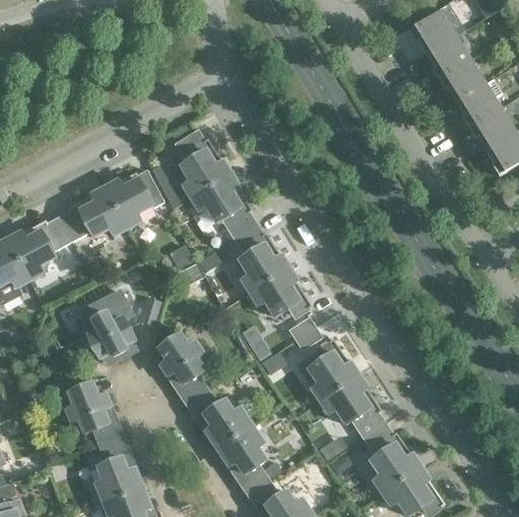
[(496,10),(490,0),(475,0),(485,16),(496,10)]
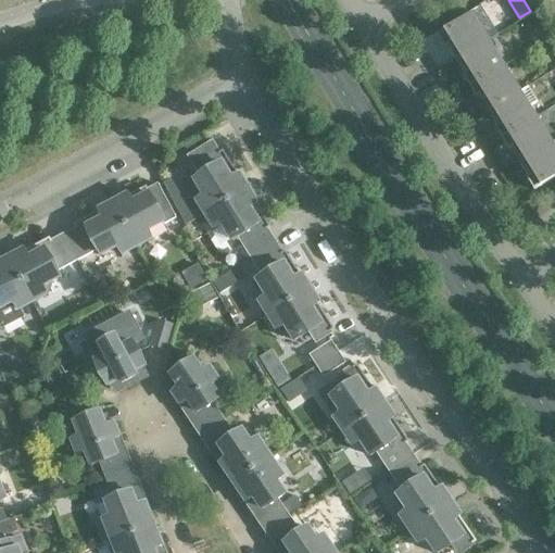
[(541,0),(554,17),(554,0),(541,0)]
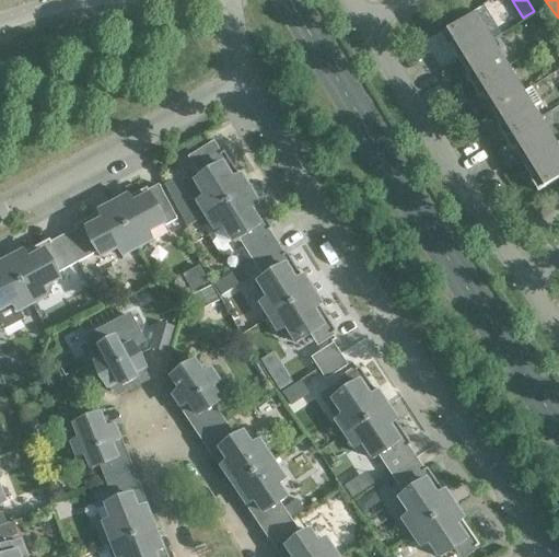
[(450,44),(458,58),(488,41),(478,25),(481,24),(474,12),(440,33),(447,45),(450,44)]
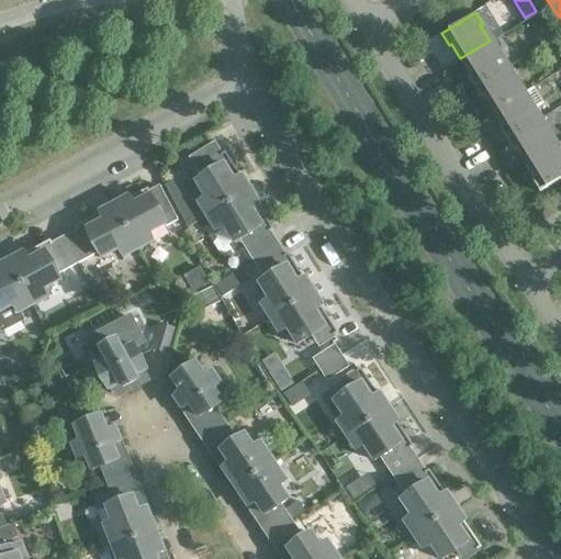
[(552,37),(545,25),(534,32),(540,44),(552,37)]
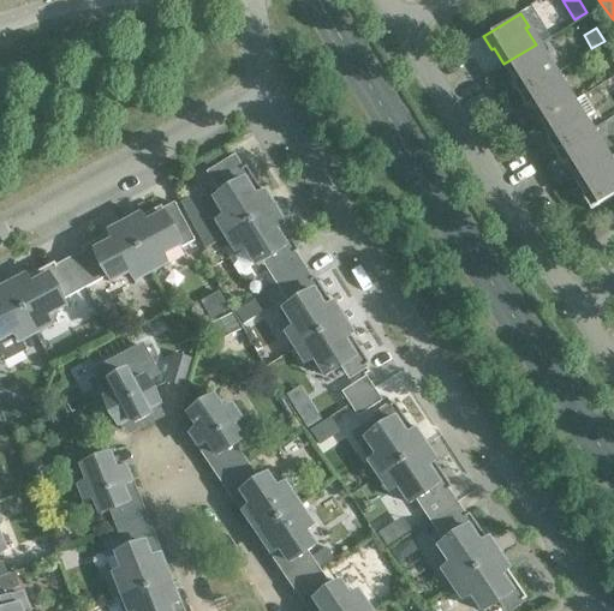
[(612,54),(604,41),(591,48),(600,61),(612,54)]
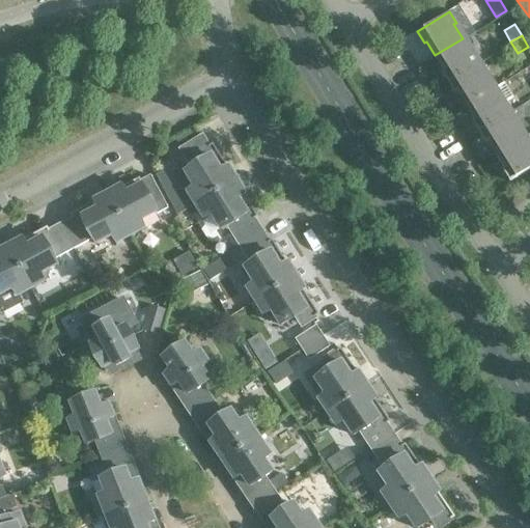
[(471,52),(463,38),(435,55),(443,68),(441,71),(447,81),(480,60),(474,50),(471,52)]
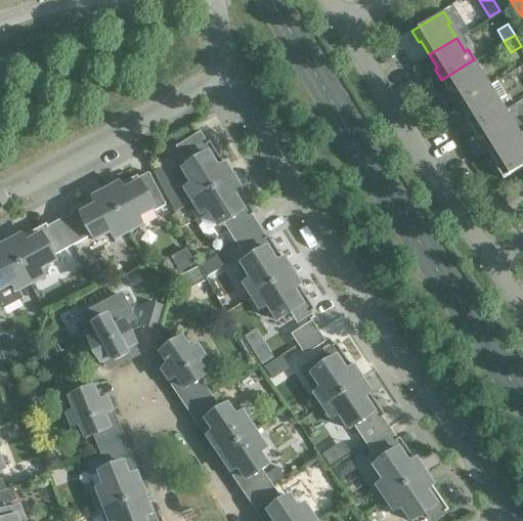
[(480,70),(474,59),(441,80),(448,90),(450,89),(459,102),(486,85),(477,72),(480,70)]
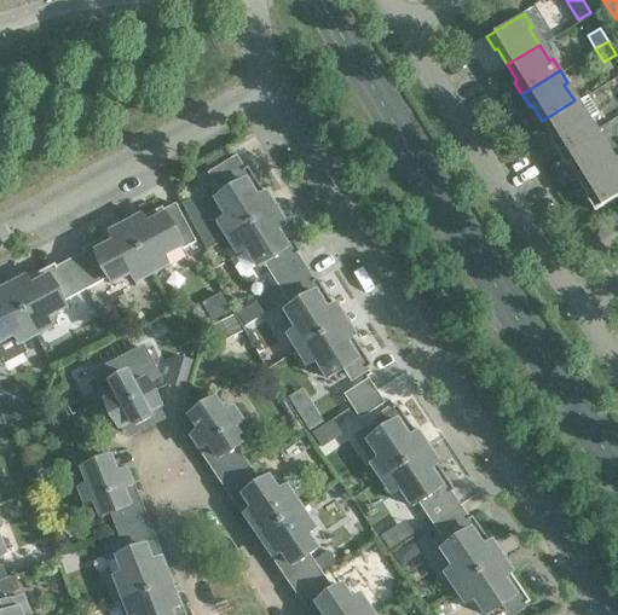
[(558,151),(595,127),(588,116),(598,110),(587,93),(575,100),(542,121),(553,137),(549,139),(558,151)]
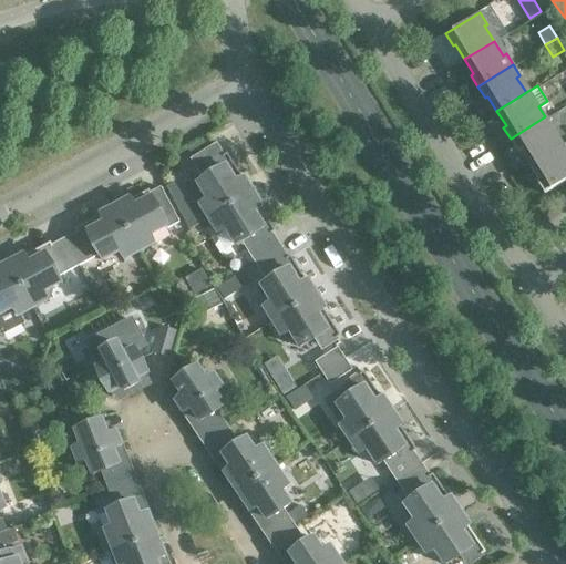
[(552,127),(545,116),(511,139),(517,150),(520,147),(528,163),(558,144),(549,130),(552,127)]
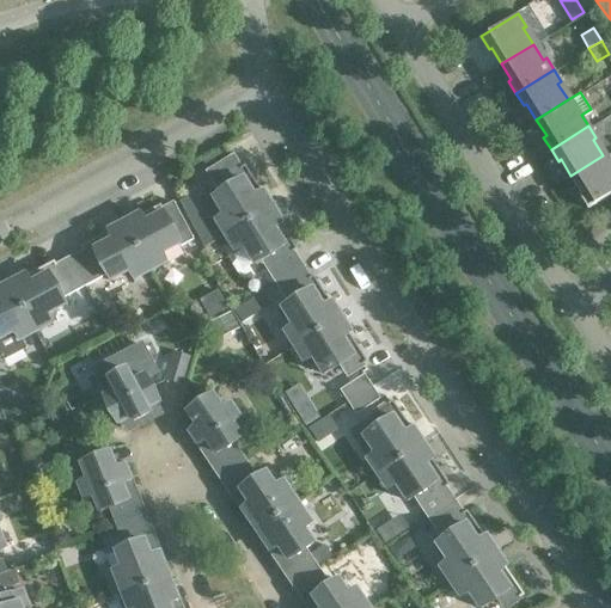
[(215,217),(225,233),(263,209),(255,197),(263,192),(244,163),(242,165),(233,151),(205,169),(218,190),(213,194),(224,212),(215,217)]
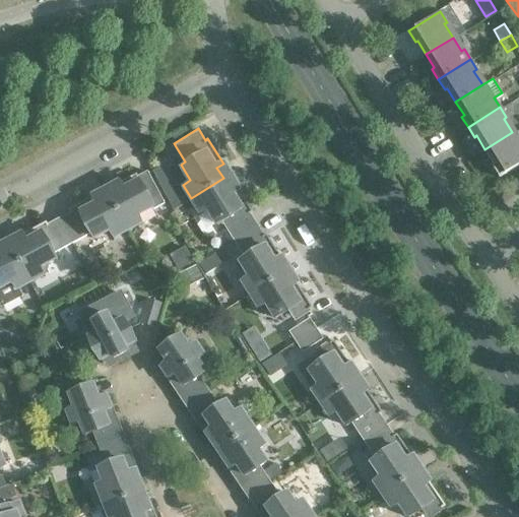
[(518,143),(512,132),(484,149),(494,163),(492,165),(498,176),(518,162),(518,143)]
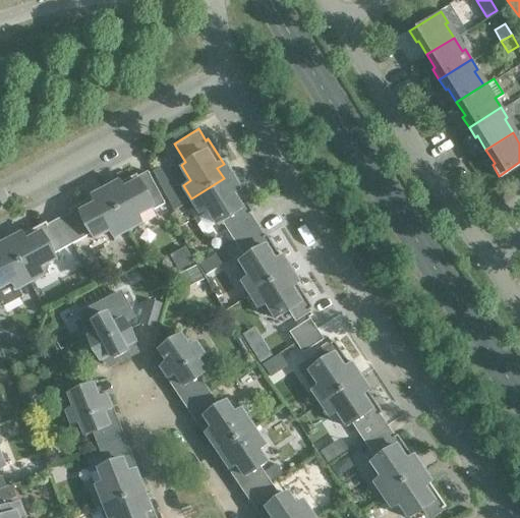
[(120,188),(109,194),(127,228),(140,221),(137,213),(152,206),(153,208),(164,202),(147,169),(136,175),(135,172),(117,182),(120,188)]
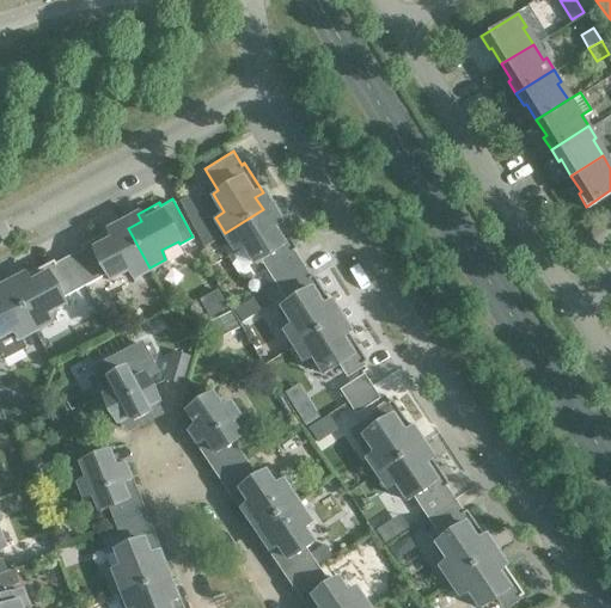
[(270,221),(263,209),(225,233),(234,249),(244,244),(255,262),(261,258),(274,280),(301,262),(294,249),(297,247),(277,217),(270,221)]
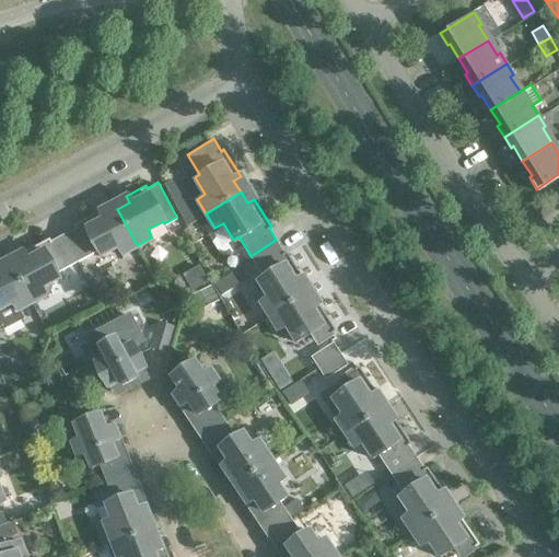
[(74,227),(62,233),(77,259),(97,248),(100,254),(117,245),(121,253),(137,245),(117,209),(105,216),(102,208),(73,223),(74,227)]
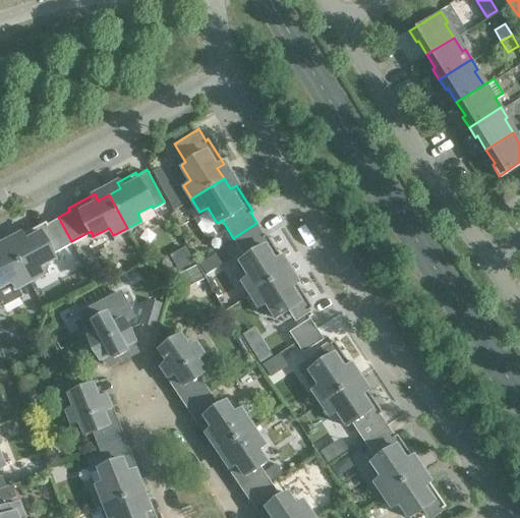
[(71,241),(58,217),(47,223),(45,220),(18,234),(22,240),(11,246),(30,280),(43,273),(39,265),(55,256),(53,251),(71,241)]
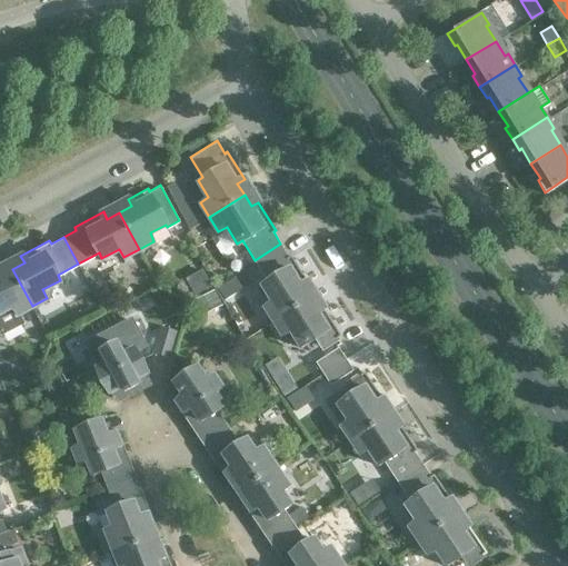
[(288,256),(280,244),(255,260),(267,280),(261,284),(272,300),(263,305),(273,319),(308,298),(301,286),(308,283),(291,255),(288,256)]
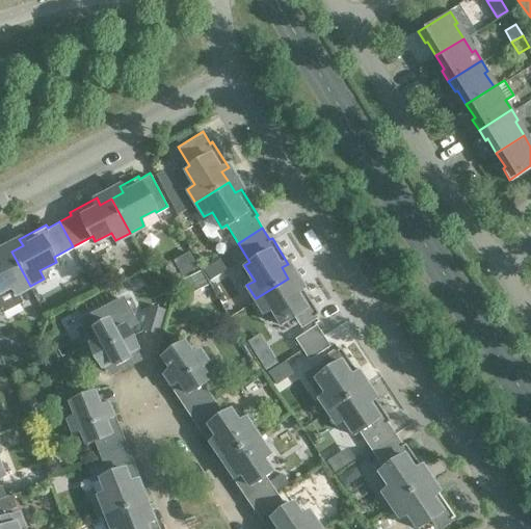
[(17,293),(30,286),(11,252),(0,258),(0,309),(1,311),(21,300),(17,293)]
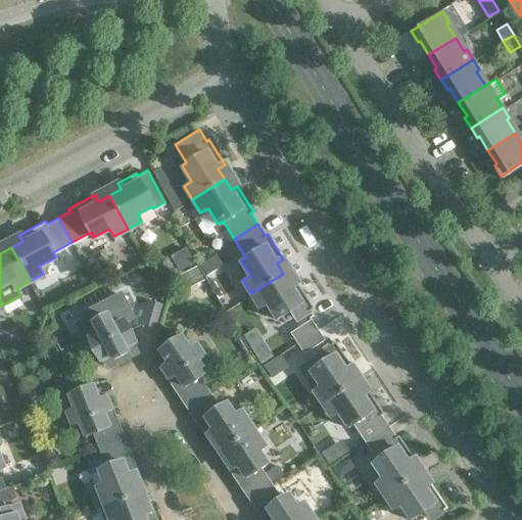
[(199,263),(205,274),(217,267),(209,256),(199,263)]
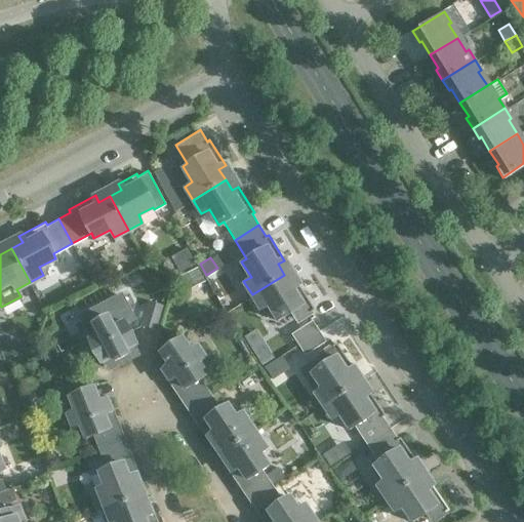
[(204,278),(197,265),(177,275),(185,288),(204,278)]
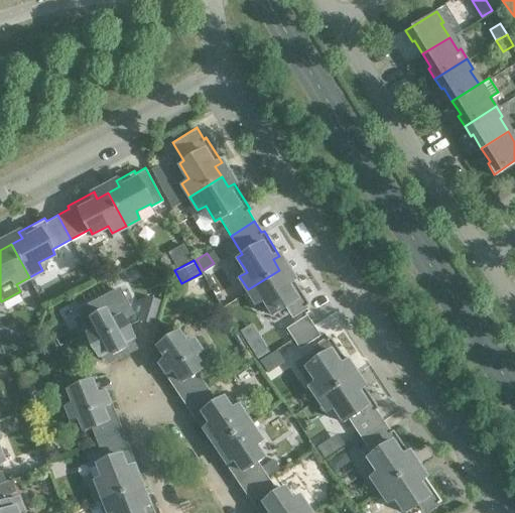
[(94,272),(107,271),(107,263),(94,264),(94,272)]
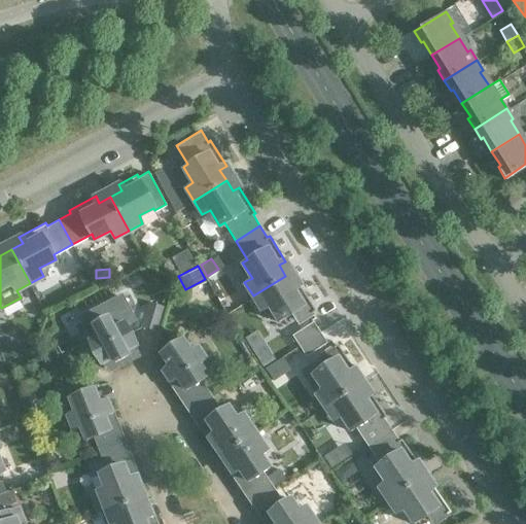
[(292,286),(285,276),(253,295),(261,309),(269,305),(278,320),(294,311),(300,319),(311,311),(312,312),(315,310),(299,282),(292,286)]
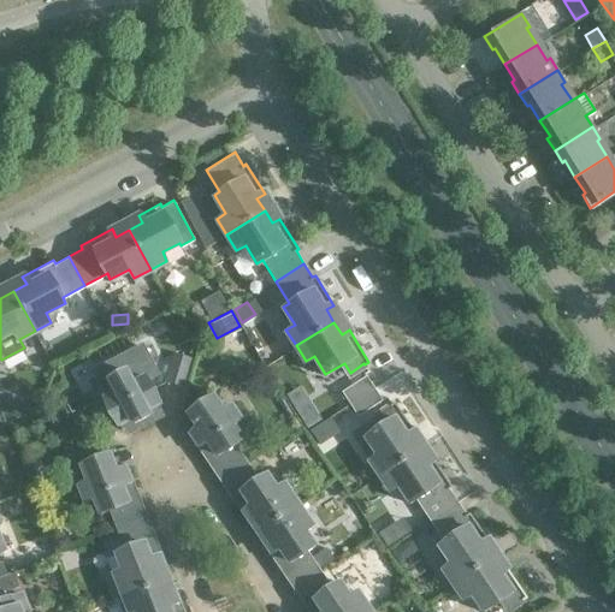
[(102,364),(106,372),(117,391),(104,398),(117,425),(130,417),(134,422),(149,414),(146,409),(160,402),(146,375),(155,370),(141,344),(102,364)]
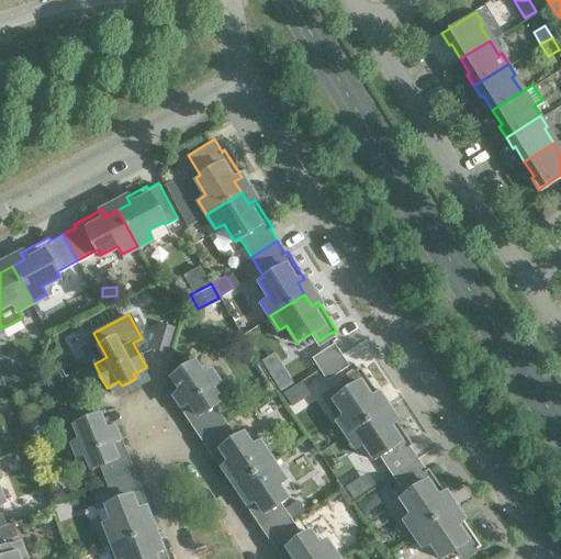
[(167,351),(175,324),(157,320),(149,346),(167,351)]
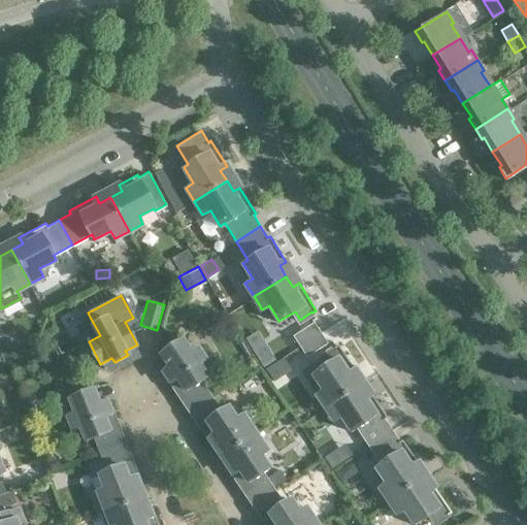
[(293,334),(299,345),(321,331),(314,321),(293,334)]
